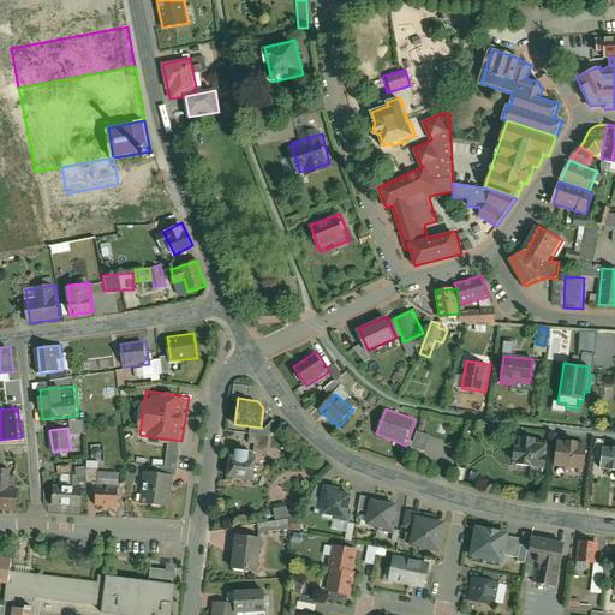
[(549,440),(519,436),(515,465),(545,469),(549,440)]
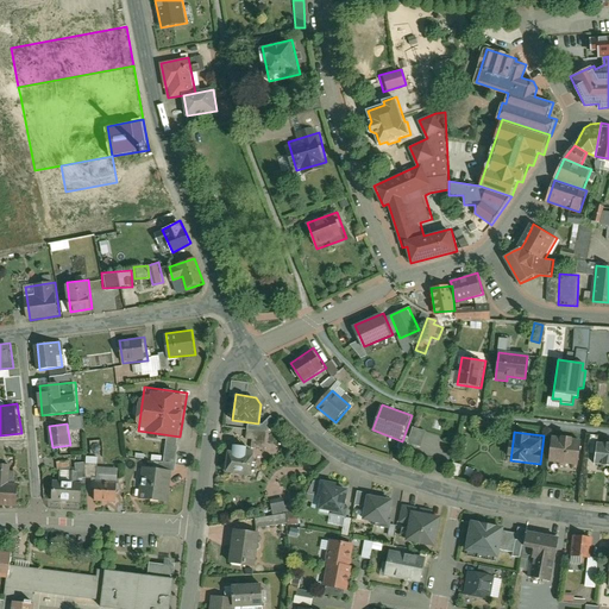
[(584,440),(554,435),(550,460),(581,465),(584,440)]
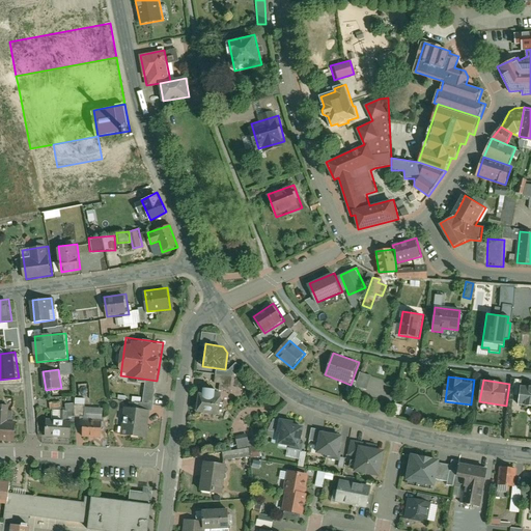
[(530,385),(522,385),(520,404),(530,406),(530,385)]
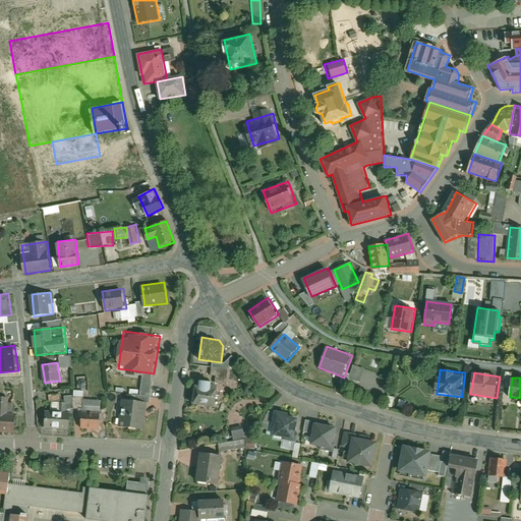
[(219,388),(195,385),(193,405),(217,407),(219,388)]
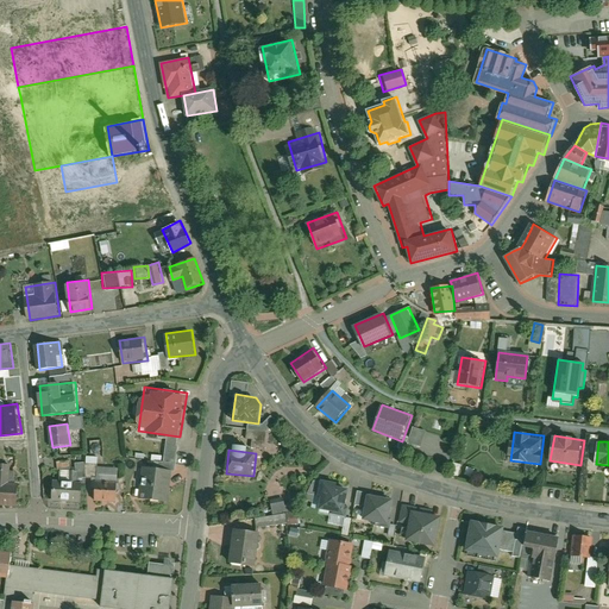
[(447,478),(456,479),(459,465),(451,463),(447,478)]
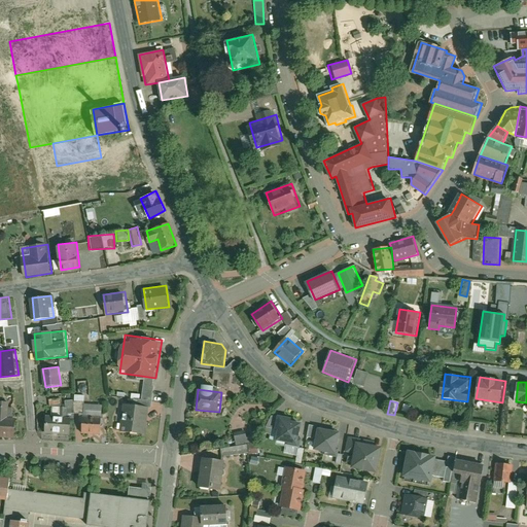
[(0,437),(12,438),(13,402),(0,401),(0,437)]
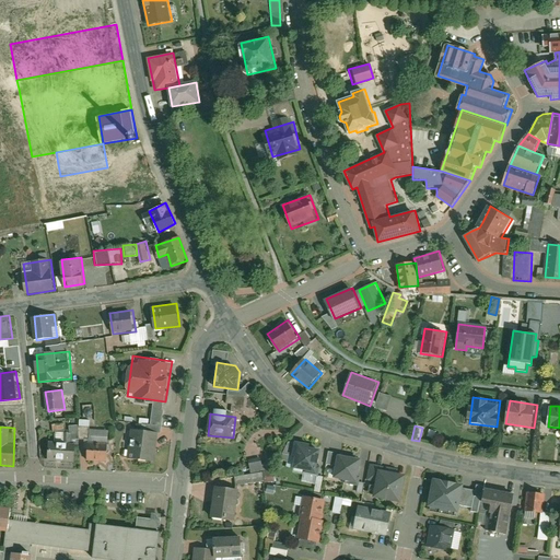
[(160,432),(131,429),(128,457),(156,461),(160,432)]
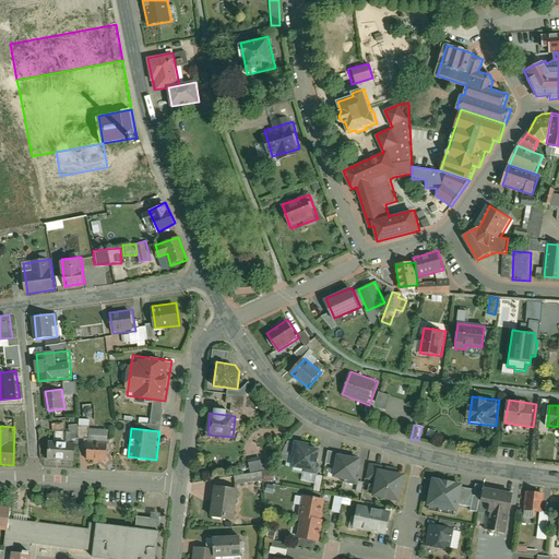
[(108,439),(88,439),(88,460),(107,460),(108,439)]
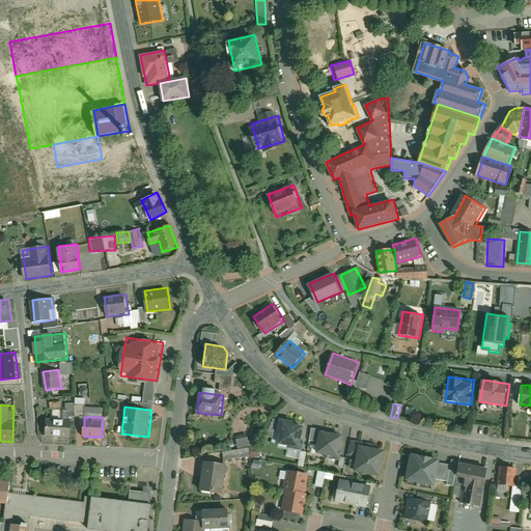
[(74,422),(48,419),(46,439),(72,441),(74,422)]
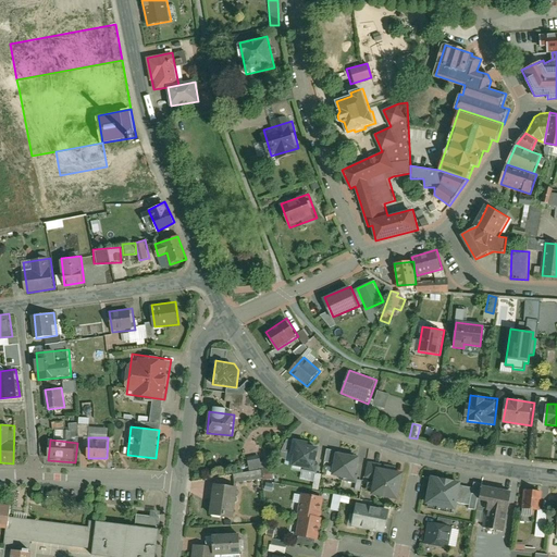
[(307,444),(294,442),(292,454),(295,455),(293,466),(301,468),(301,471),(316,473),(317,465),(313,465),(317,449),(307,447),(307,444)]
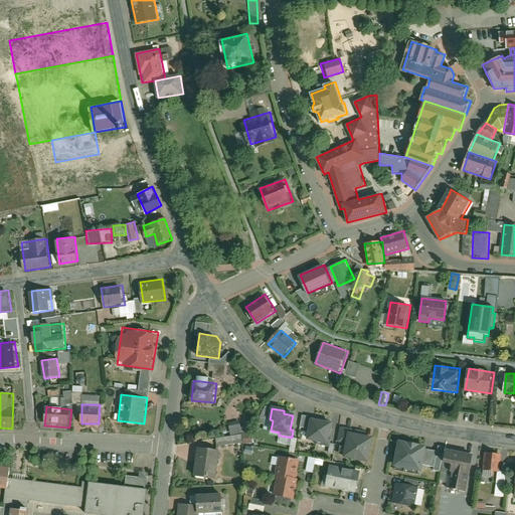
[(321,419),(309,417),(307,428),(310,430),(308,440),(317,441),(316,444),(329,447),(330,439),(327,439),(330,423),(321,422),(321,419)]
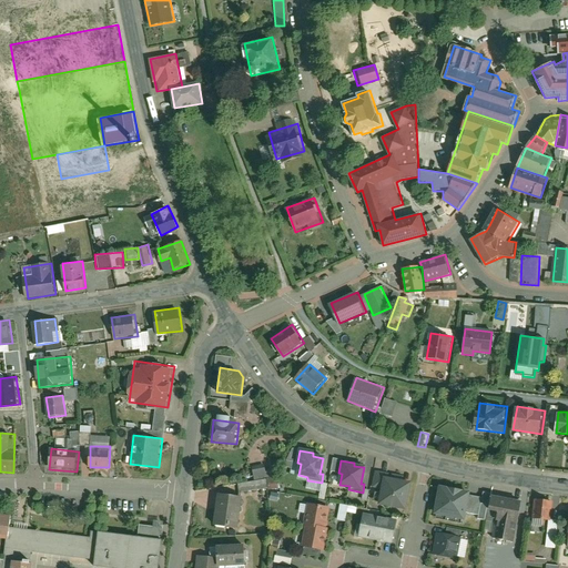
[(267,468),(250,469),(251,479),(269,477),(267,468)]
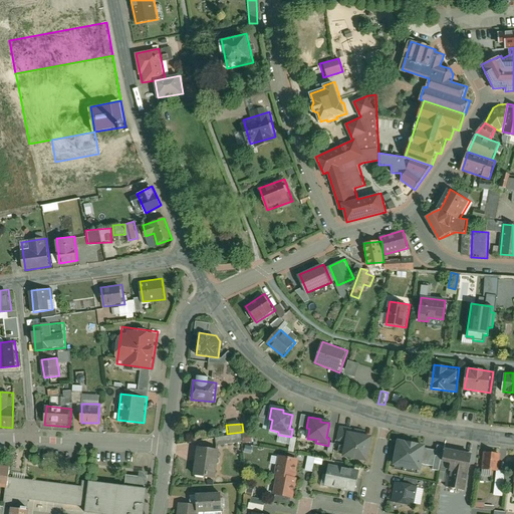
[(373,435),(349,431),(344,457),(368,461),(373,435)]
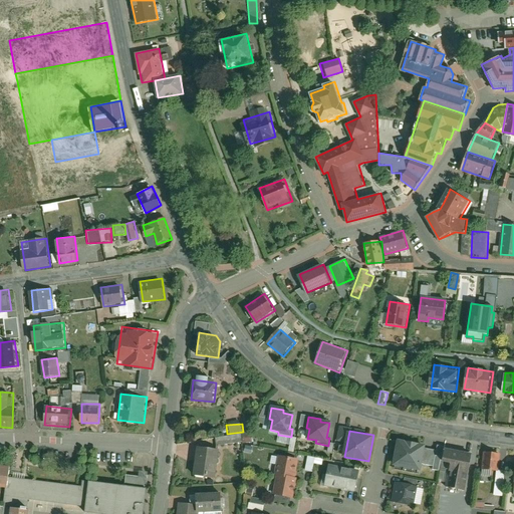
[(215,445),(242,443),(241,435),(214,437),(215,445)]
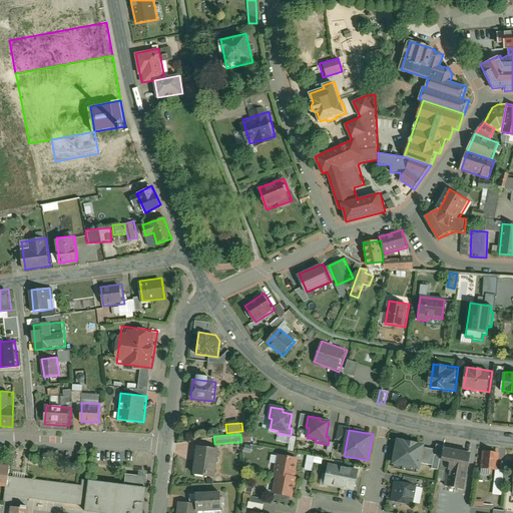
[(425,443),(399,438),(394,466),(420,470),(425,443)]
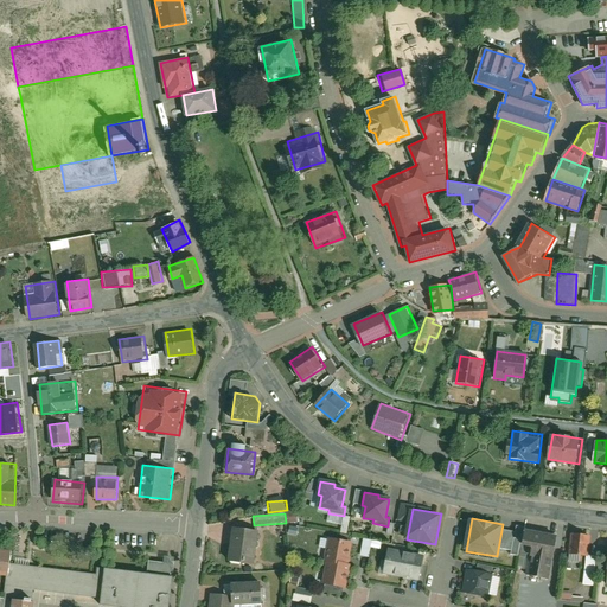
[(261,531),(232,526),(228,560),(256,564),(261,531)]
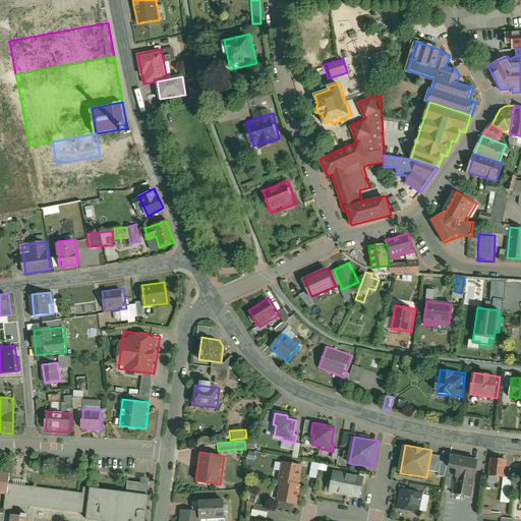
[(481,457),(452,452),(445,494),(474,499),(481,457)]
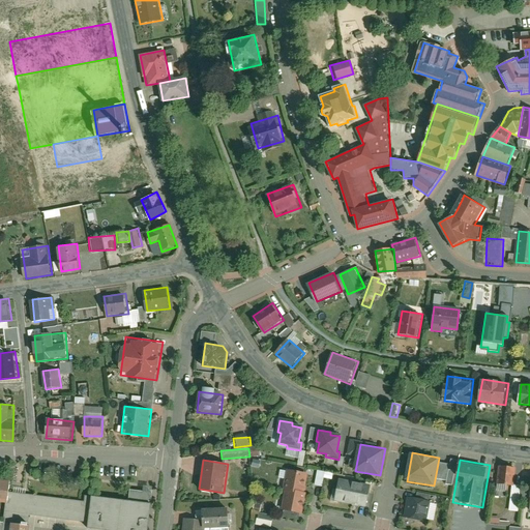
[(518,467),(500,465),(498,483),(516,486),(518,467)]
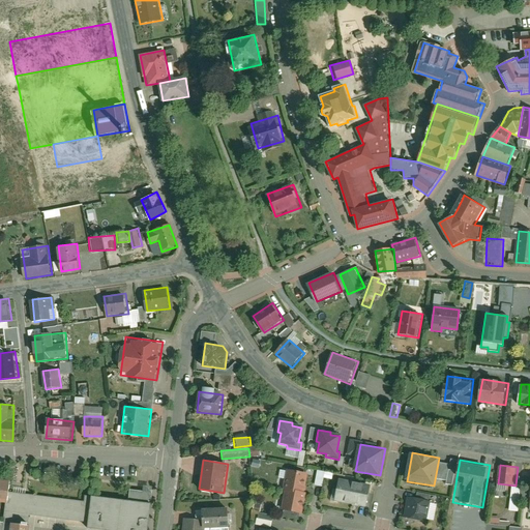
[(288,468),(286,489),(307,492),(310,471),(288,468)]
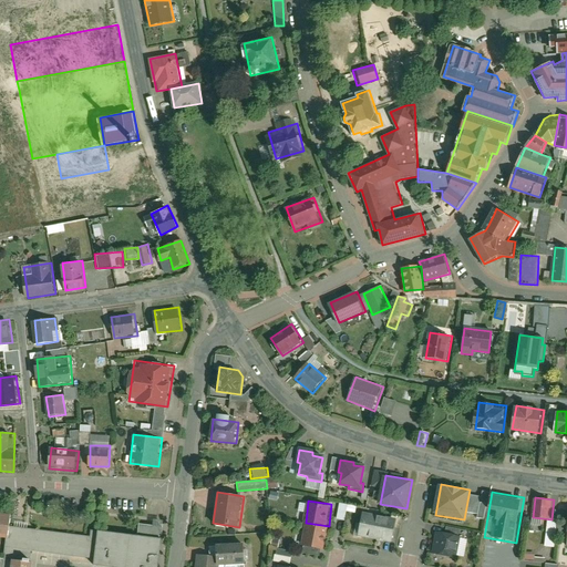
[(343,521),(343,511),(353,512),(354,506),(337,504),(336,519),(343,521)]
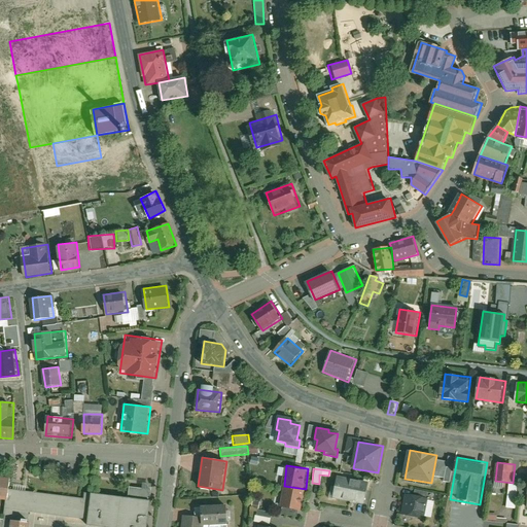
[(0,526),(27,526),(30,503),(85,510),(88,489),(83,489),(82,495),(6,486),(7,475),(0,472),(0,526)]
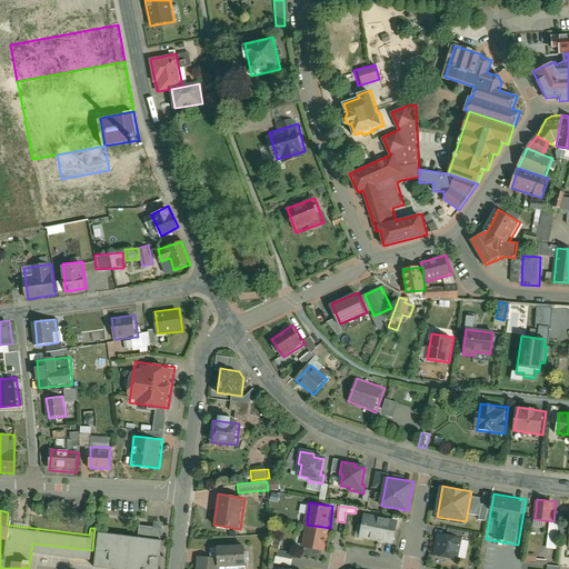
[(399,518),(366,512),(361,539),(395,545),(399,518)]
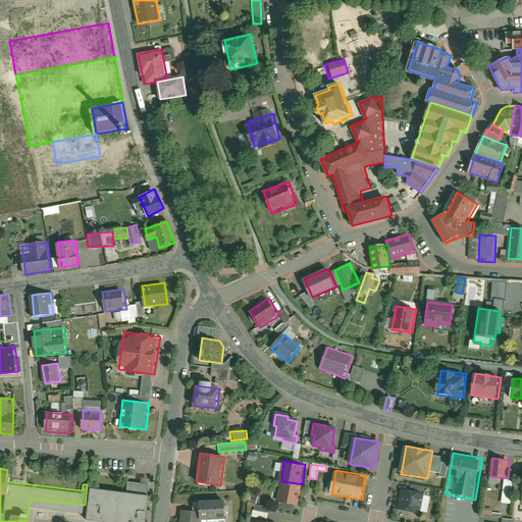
[(124,488),(87,484),(85,505),(83,516),(117,520),(135,521),(138,521),(142,521),(147,481),(125,479),(124,488)]
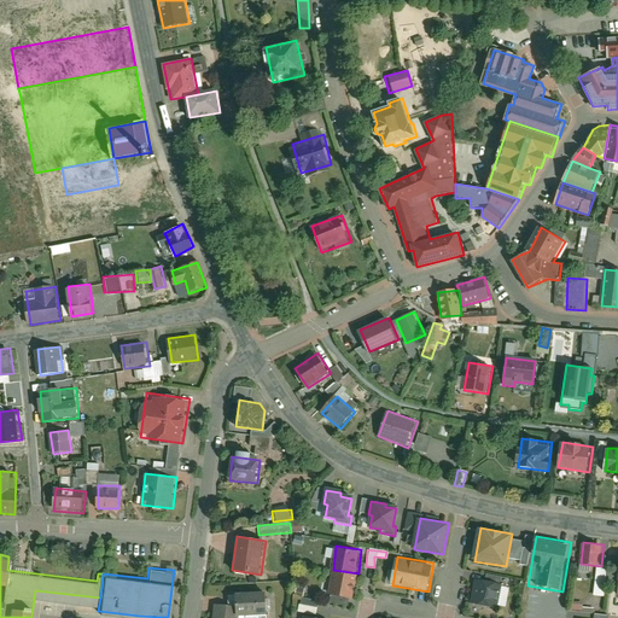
[(333,570),(330,594),(356,598),(359,573),(333,570)]
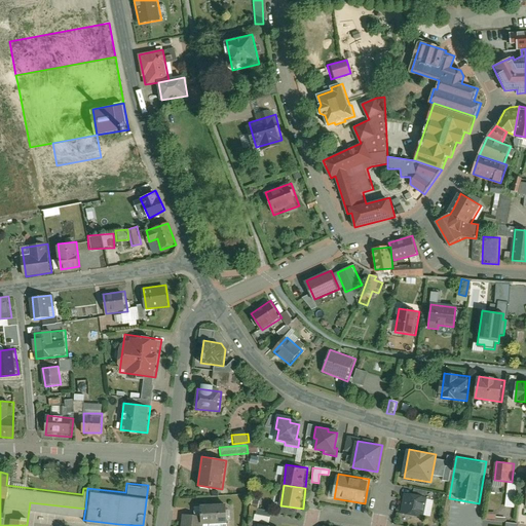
[(428,498),(405,494),(401,515),(424,519),(428,498)]
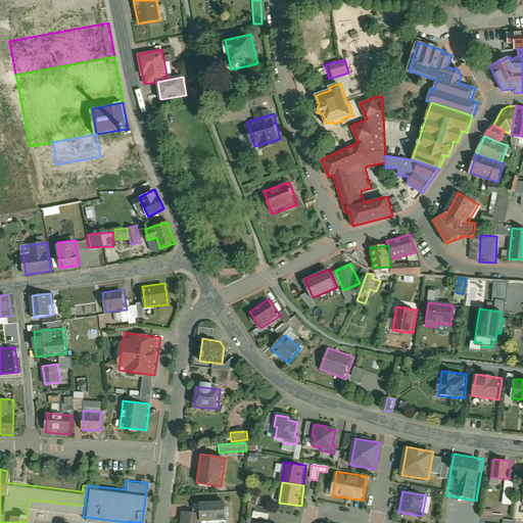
[(181,522),(201,522),(202,522),(228,520),(226,500),(198,502),(200,513),(183,511),(181,522)]
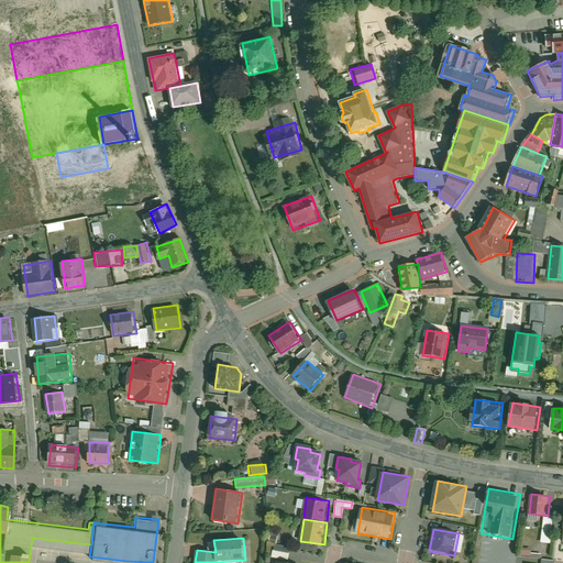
[(286,561),(288,548),(273,544),(269,556),(286,561)]
